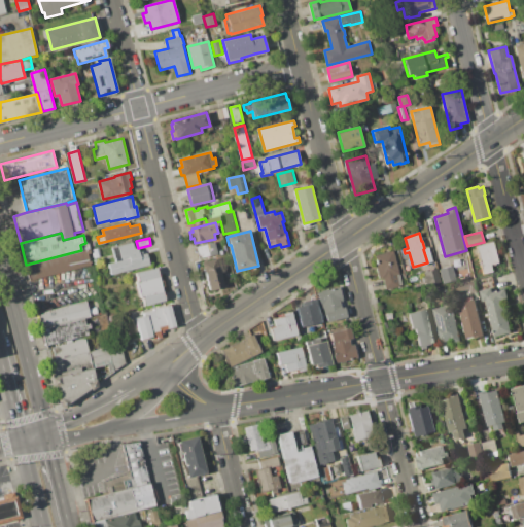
[(81,250),(80,245),(85,243),(89,242),(92,253),(89,253),(90,257),(91,257),(92,259),(91,259),(92,265),(30,280),(26,265),(81,250)]
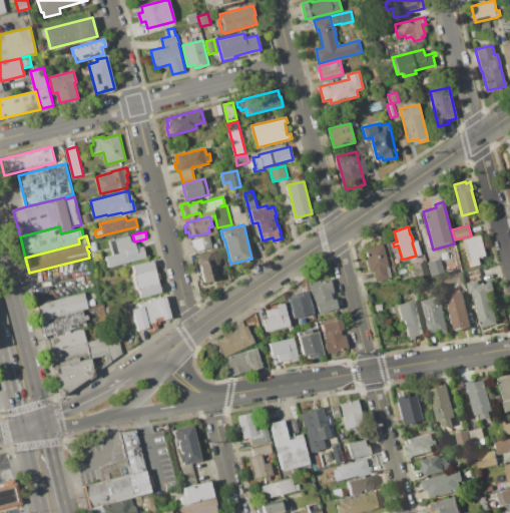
[(134,241),(136,248),(143,247),(146,258),(109,268),(106,257),(114,254),(110,241),(116,240),(115,238),(129,235),(131,242),(134,241)]
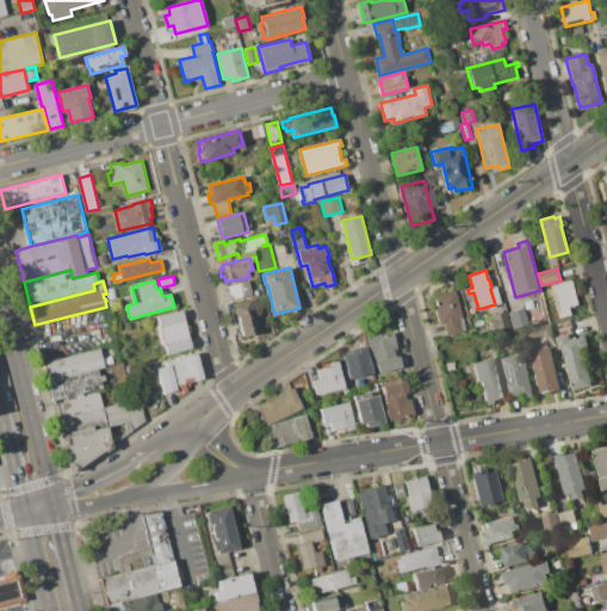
[(251,281),(254,294),(231,300),(229,287),(251,281)]
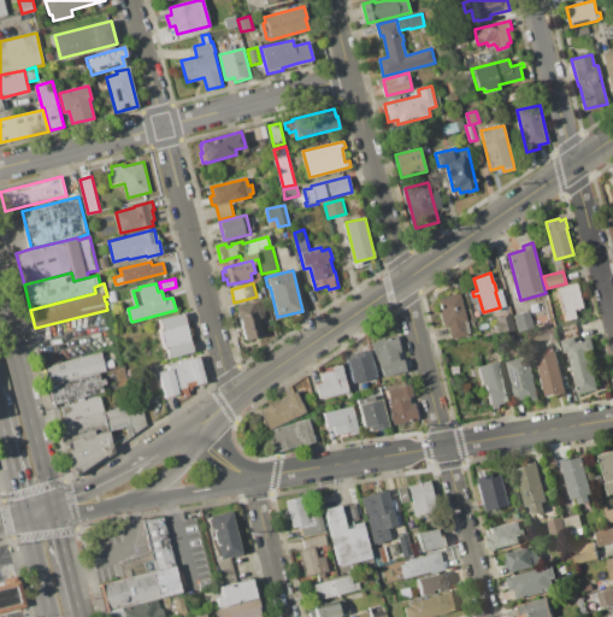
[(577,283),(583,306),(573,309),(576,317),(565,321),(556,288),(577,283)]
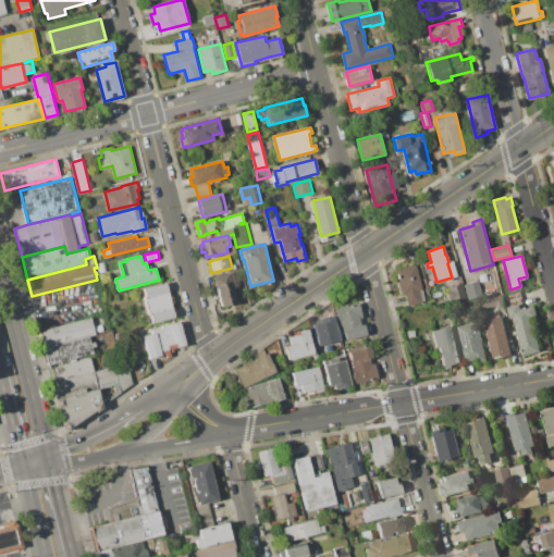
[(407,268),(407,267),(411,265),(413,265),(417,264),(427,301),(408,306),(405,294),(402,294),(398,284),(401,283),(397,270),(407,268)]
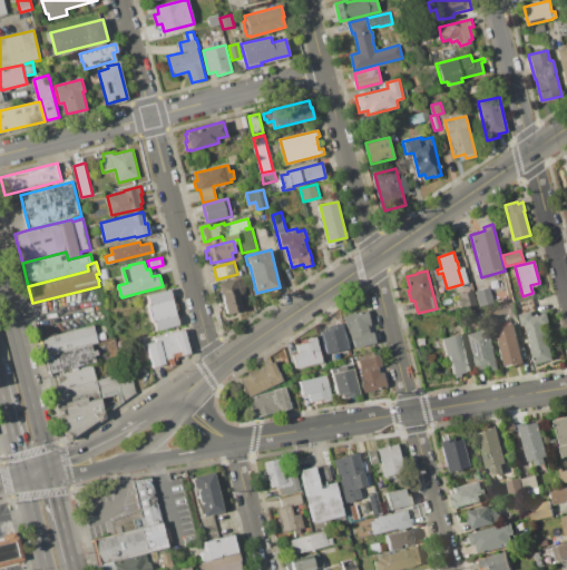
[(235,281),(236,287),(238,287),(243,311),(227,314),(221,284),(235,281)]
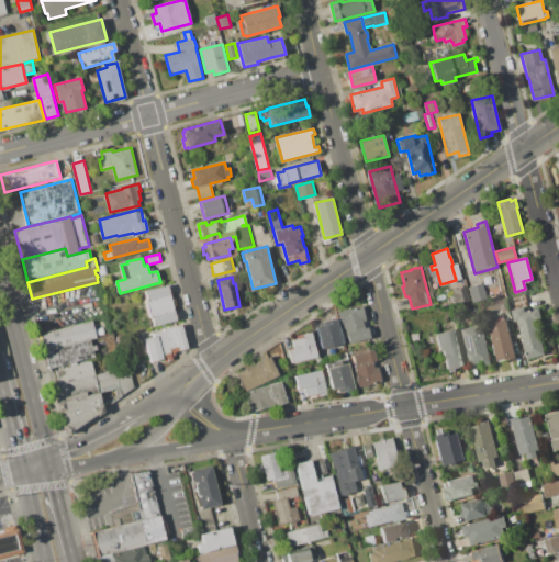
[(482,283),(488,299),(474,302),(470,287),(482,283)]
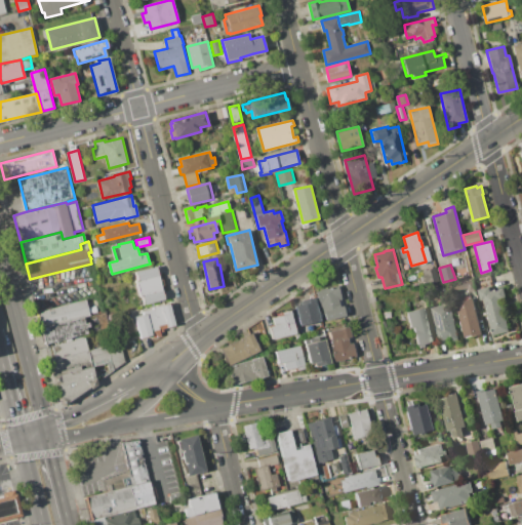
[(157,267),(165,299),(145,305),(143,296),(142,296),(137,281),(138,280),(136,272),(157,267)]
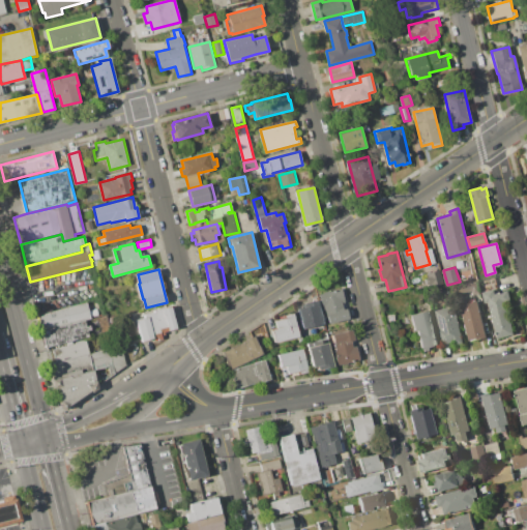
[(430,276),(429,272),(440,269),(444,284),(433,287),(428,288),(425,277),(430,276)]
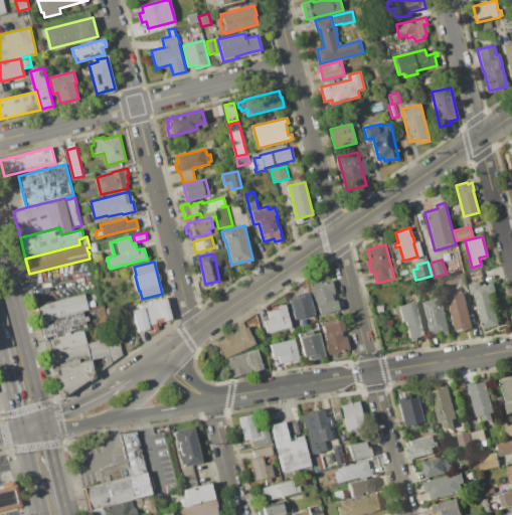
[(332,280),(335,292),(332,293),(334,301),(337,300),(339,309),(320,314),(317,301),(315,302),(310,286),(332,280)]
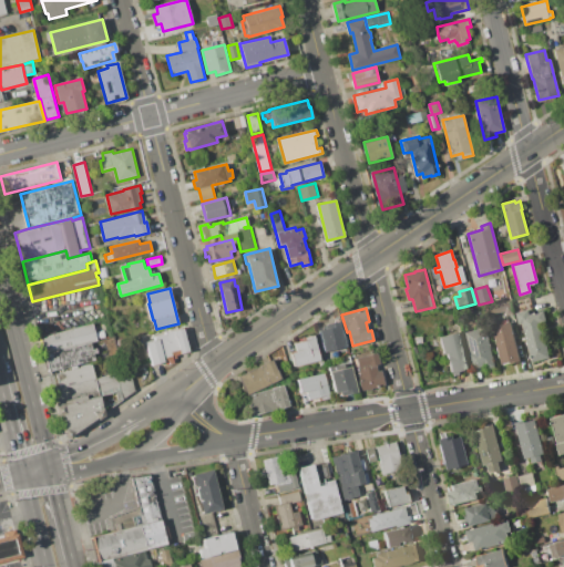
[(531,309),(532,315),(546,310),(549,321),(543,322),(552,358),(534,362),(524,323),(521,325),(518,312),(531,309)]
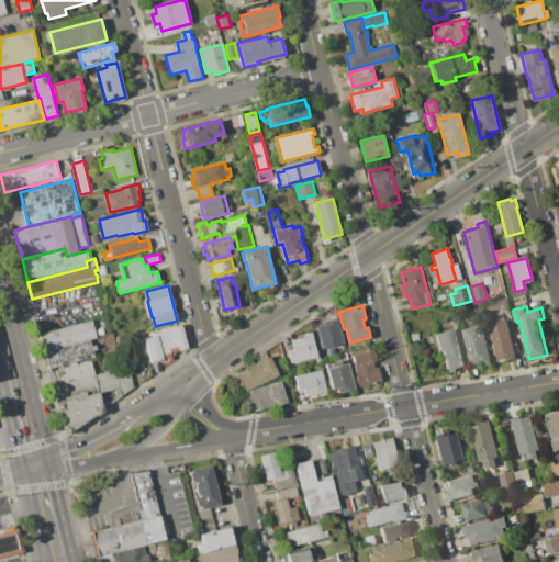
[(322,326),(321,323),(337,318),(344,344),(322,349),(316,328),(322,326)]
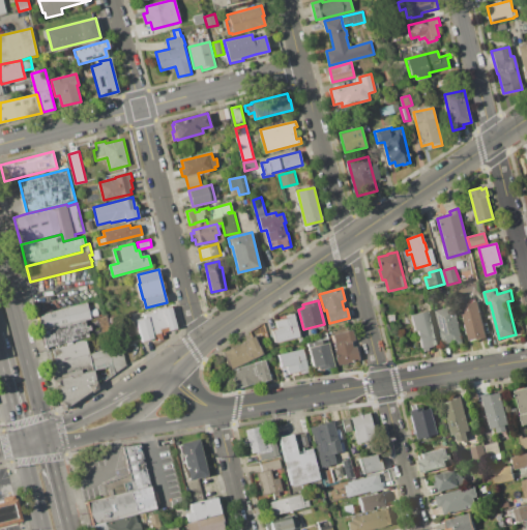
[(88,302),(91,318),(42,329),(38,315),(88,302)]
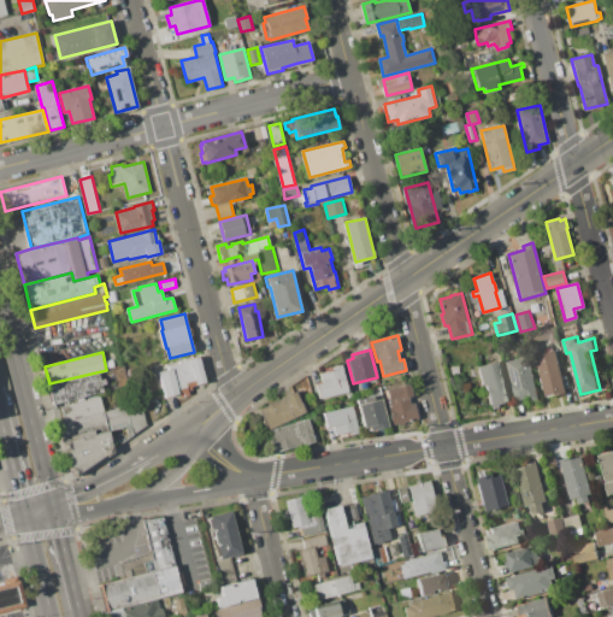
[(556,352),(567,393),(558,395),(556,393),(547,395),(537,357),(556,352)]
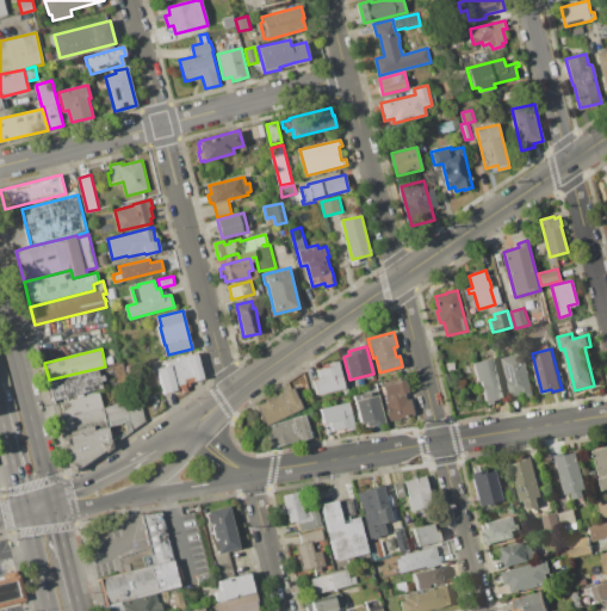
[(167,366),(167,363),(178,360),(178,358),(197,353),(203,378),(194,381),(194,382),(190,383),(191,387),(186,387),(187,390),(183,392),(183,389),(163,393),(158,369),(167,366)]
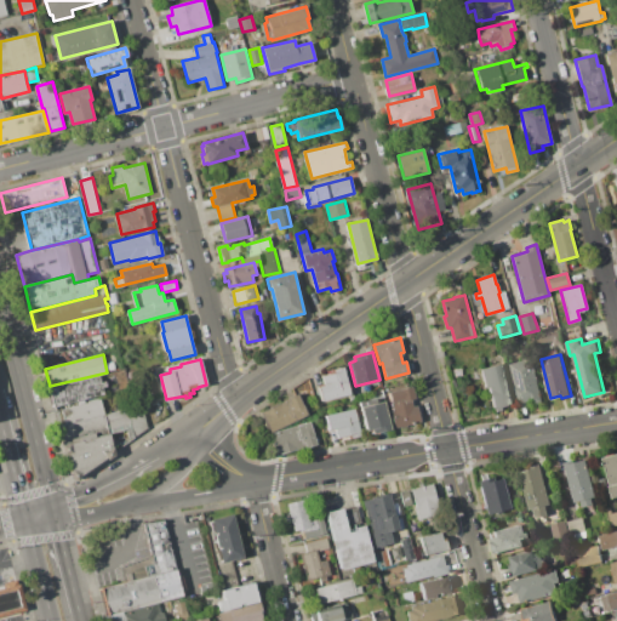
[(533,359),(544,403),(532,405),(531,402),(519,404),(515,389),(518,388),(512,364),(533,359)]
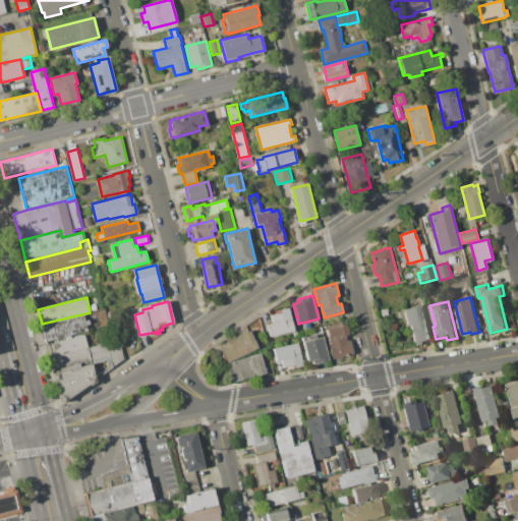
[(423,304),(433,338),(419,341),(420,344),(415,345),(415,343),(414,343),(410,326),(407,326),(403,310),(423,304)]
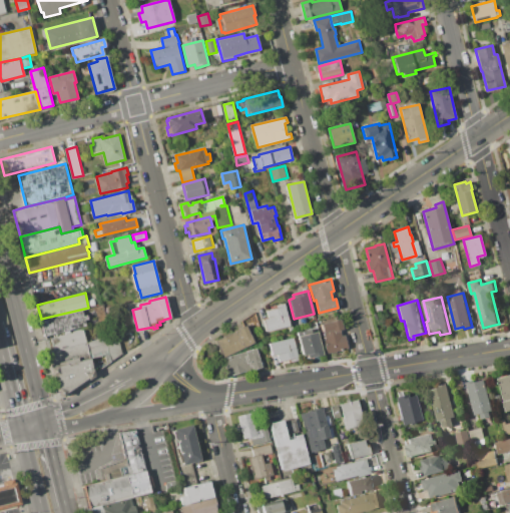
[(269,318),(267,310),(278,308),(278,305),(285,303),(290,325),(267,331),(264,320),(269,318)]
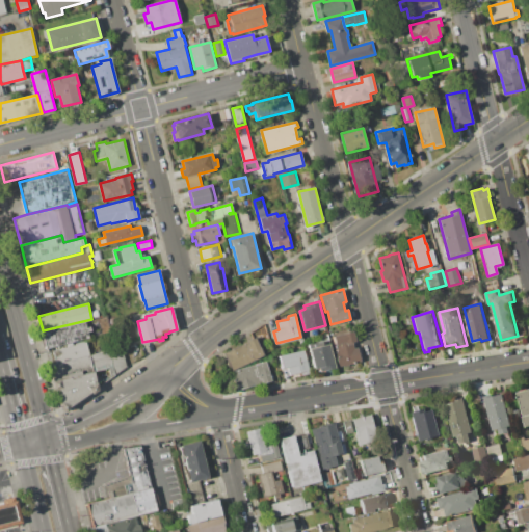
[(86,321),(87,327),(91,326),(93,330),(88,331),(89,338),(73,342),(74,344),(69,345),(69,343),(47,348),(43,333),(86,321)]
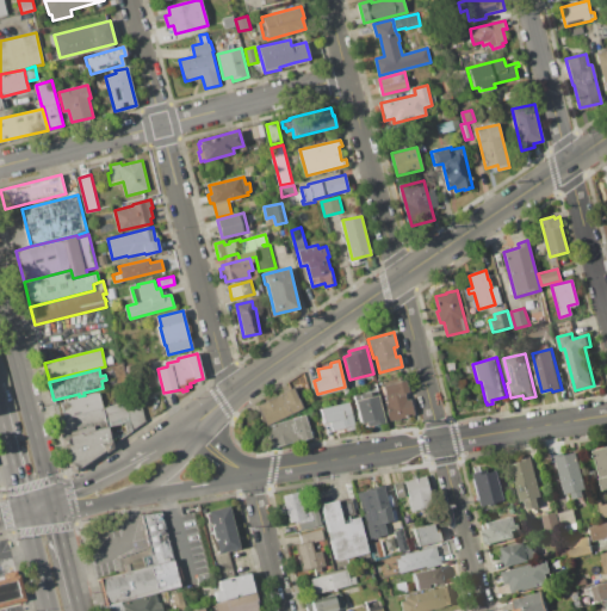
[(406,380),(408,392),(406,393),(407,400),(412,399),(415,414),(408,417),(404,418),(389,421),(385,405),(388,405),(383,386),(406,380)]
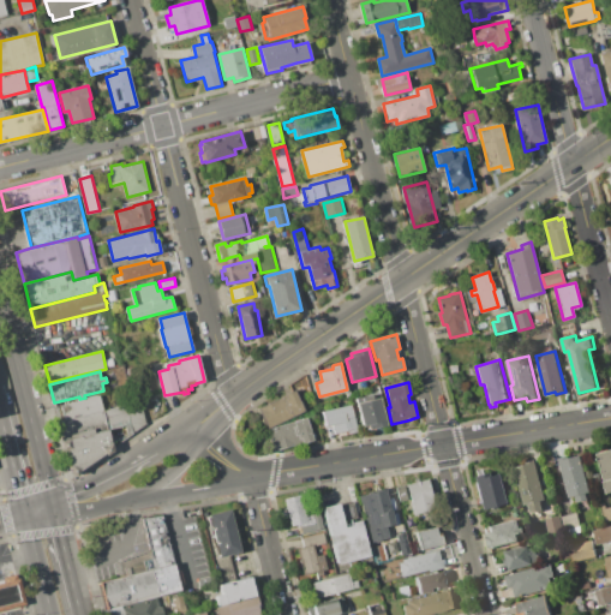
[(294,390),(304,410),(269,428),(259,408),(294,390)]
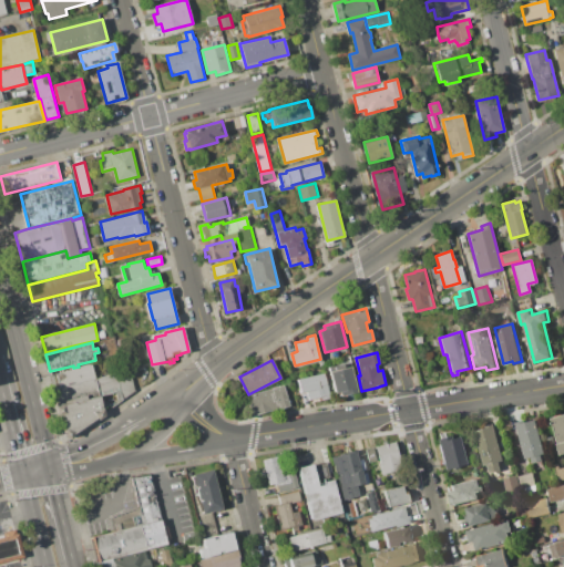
[(351,367),(358,392),(340,395),(339,392),(335,393),(328,367),(342,363),(344,369),(351,367)]
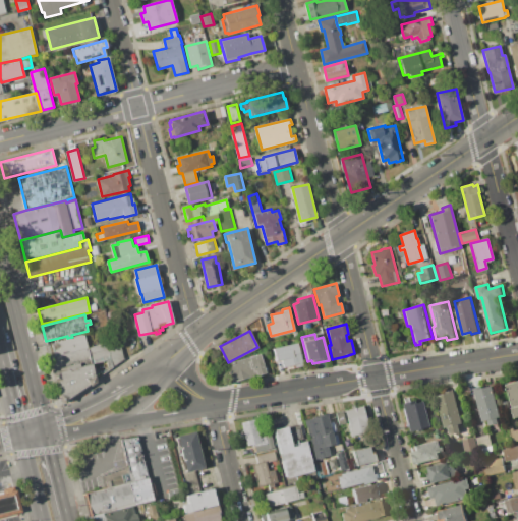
[(52,344),(85,335),(89,347),(55,356),(52,344)]
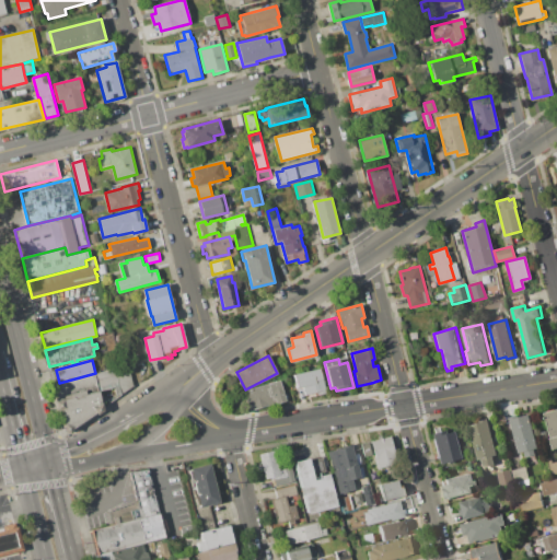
[(134,386),(117,397),(115,387),(100,392),(58,401),(54,384),(59,383),(95,373),(128,364),(134,386)]
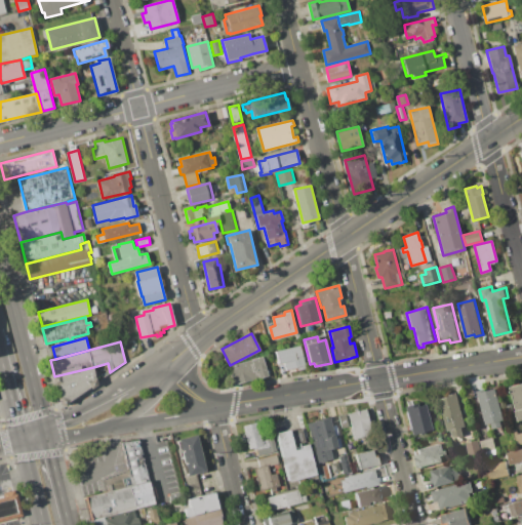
[(299,345),(306,368),(296,370),(295,368),(287,370),(284,361),(280,363),(277,351),(299,345)]
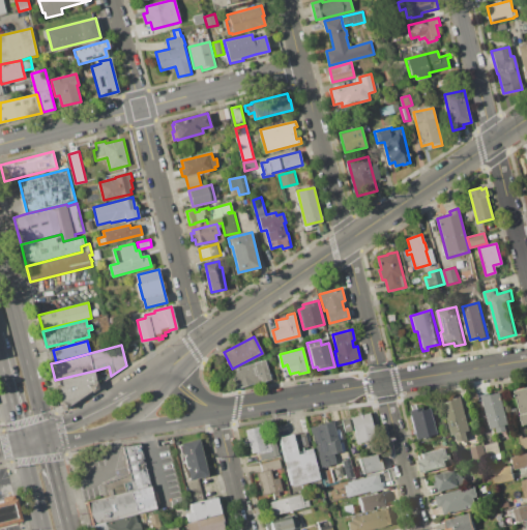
[(264,359),(270,378),(236,388),(231,370),(264,359)]
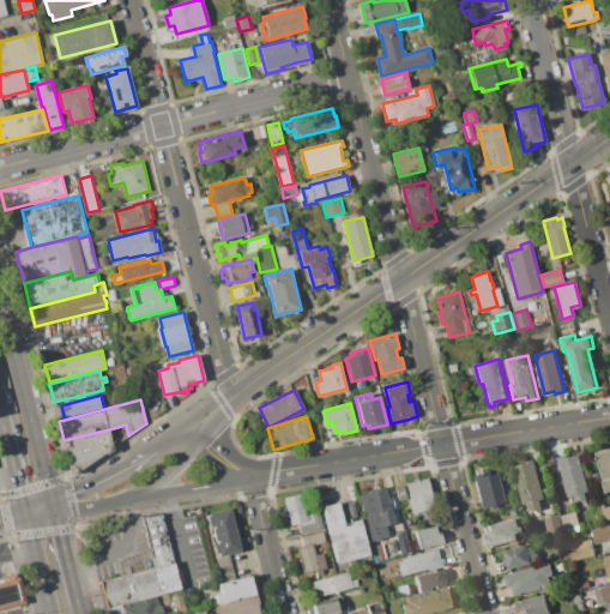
[(70,469),(65,450),(64,450),(61,441),(64,440),(109,429),(114,450),(107,456),(106,455),(79,473),(77,476),(68,473),(70,469)]
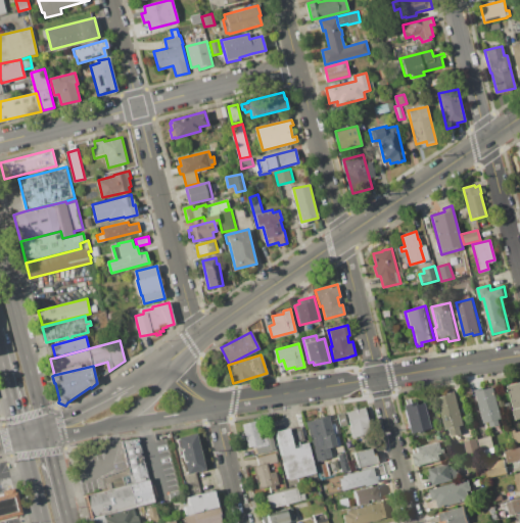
[(519,419),(518,420),(510,385),(519,382),(519,419)]
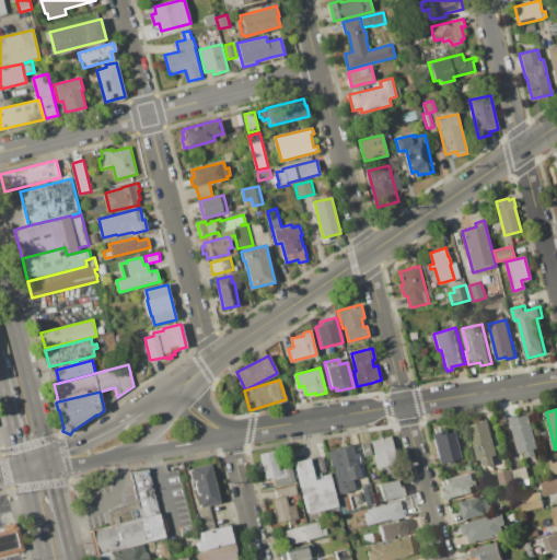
[(519,416),(519,418),(530,415),(538,447),(535,448),(536,455),(528,457),(526,451),(520,453),(511,418),(519,416)]
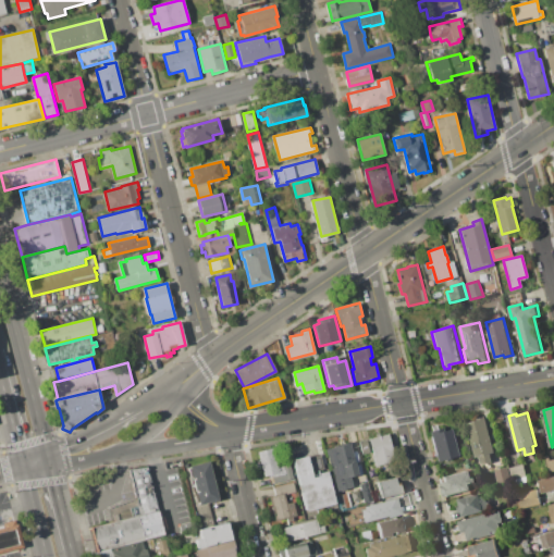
[(478,421),(478,419),(487,417),(495,453),(492,453),(494,462),(481,466),(479,456),(477,457),(468,423),(478,421)]
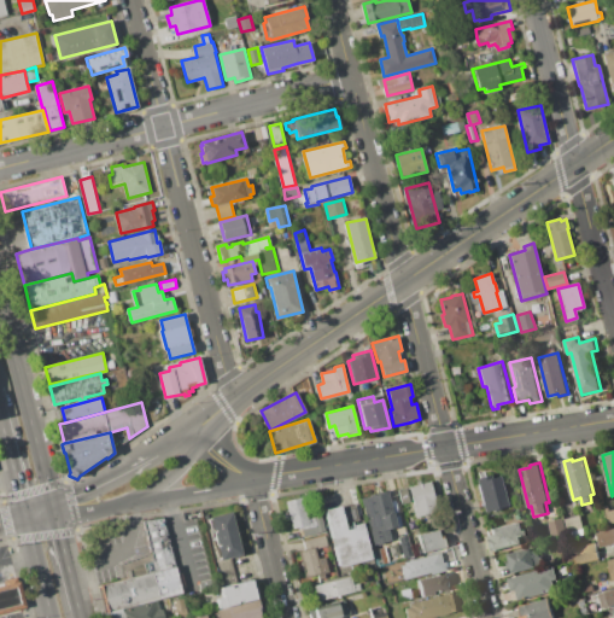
[(492,474),(493,478),(501,476),(509,506),(500,508),(501,512),(495,513),(493,509),(485,512),(477,478),(492,474)]
